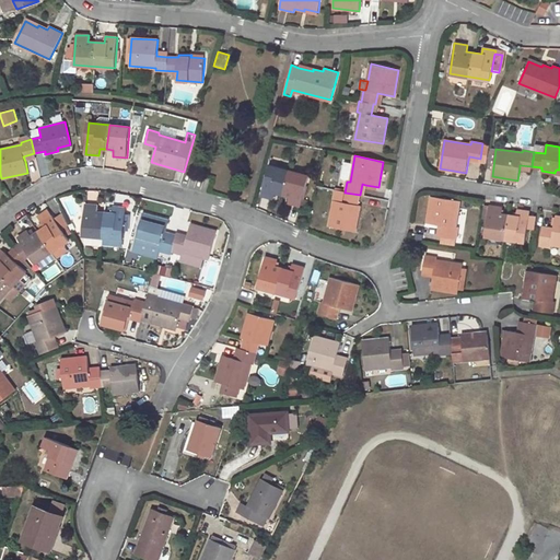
[(269,165),(261,195),(273,198),(275,193),(282,195),(289,171),(269,165)]
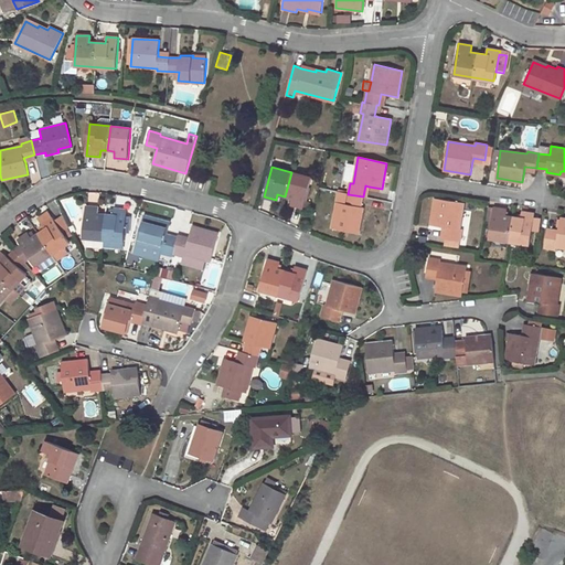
[(291,172),(285,196),(292,199),(290,204),(304,208),(311,178),(291,172)]
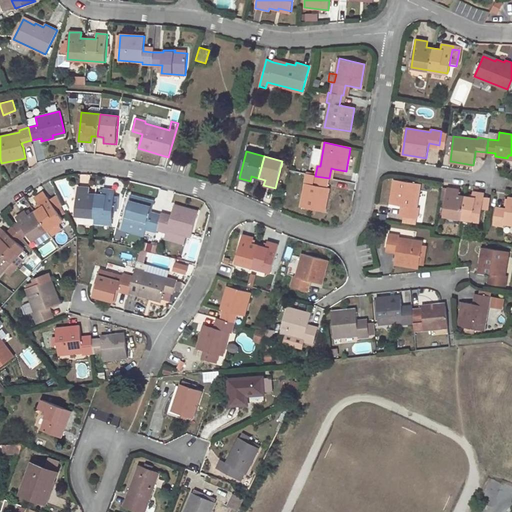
[(306,183),(301,208),(322,212),(324,199),(327,200),(329,188),(327,187),(329,178),(315,176),(314,185),(306,183)]
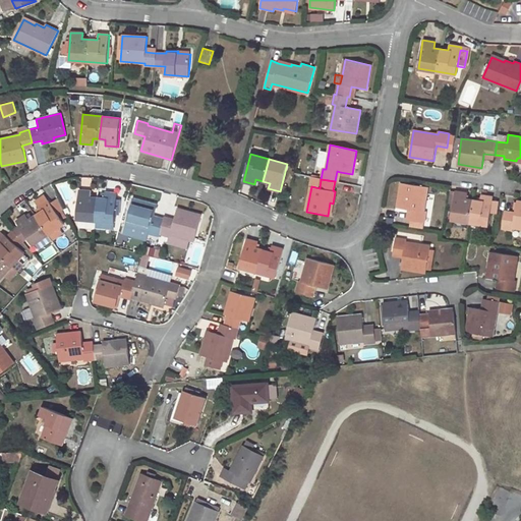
[(402,183),(398,208),(409,209),(413,210),(412,220),(425,222),(426,212),(424,212),(428,186),(402,183)]
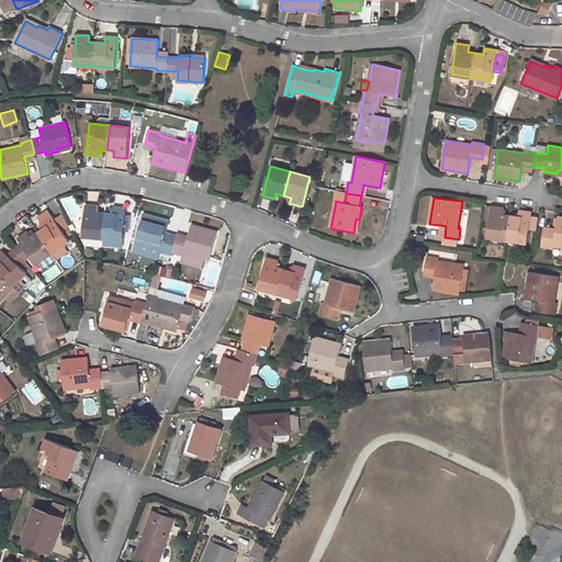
[(86,206),(82,237),(103,238),(105,214),(98,214),(98,206),(86,206)]
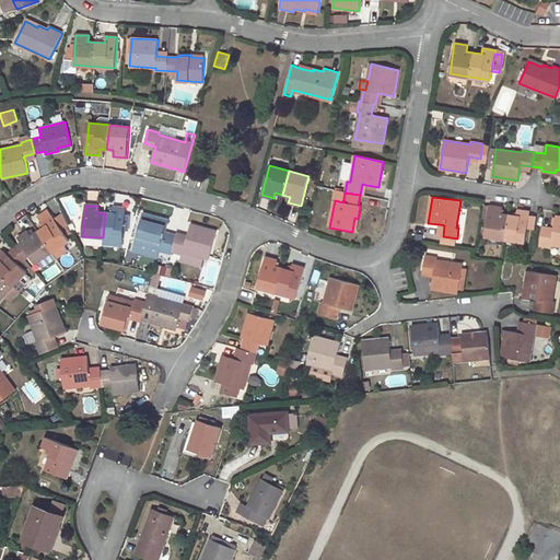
[(489,206),(486,235),(505,238),(510,214),(502,213),(502,207),(489,206)]
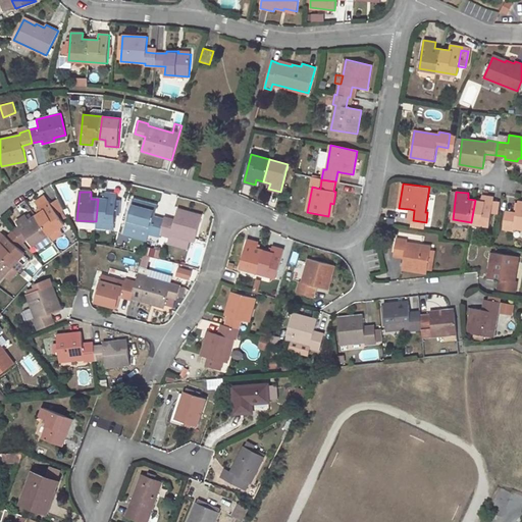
[(98,199),(96,221),(115,222),(117,195),(105,193),(105,200),(101,199),(98,199)]
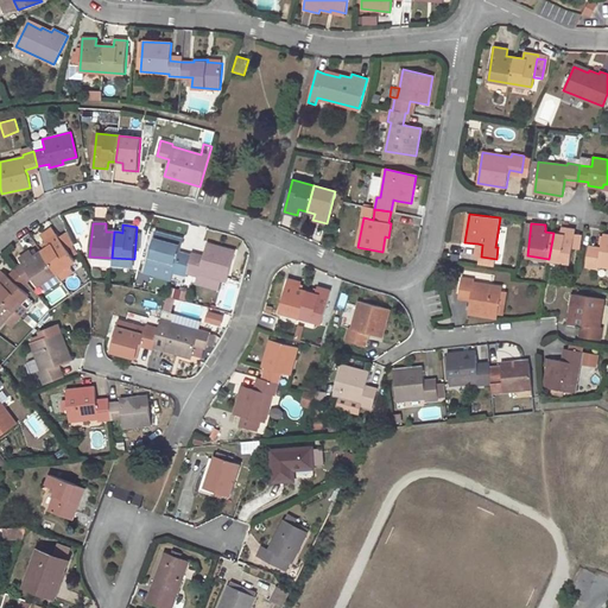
[(52,228),(40,236),(44,241),(56,233),(52,228)]
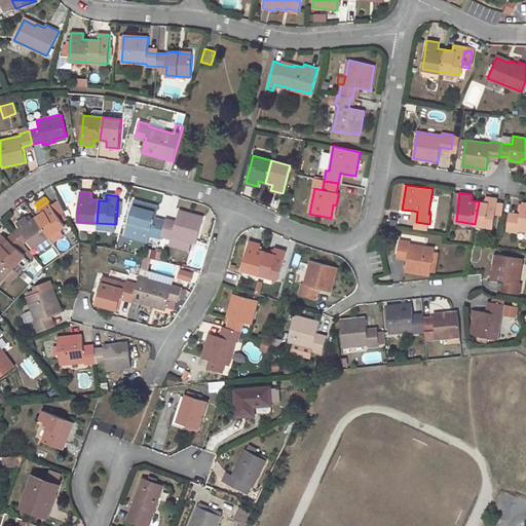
[(479,201),(475,224),(493,227),(497,198),(486,197),(485,203),(479,201)]
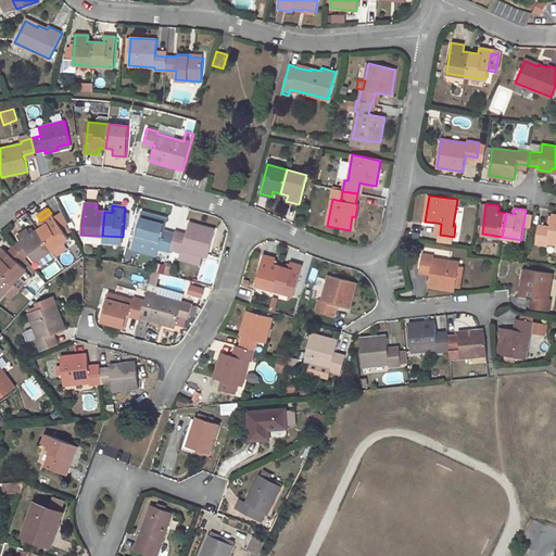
[(141,212),(134,240),(160,247),(160,250),(169,252),(171,250),(174,238),(163,236),(164,231),(167,219),(141,212)]
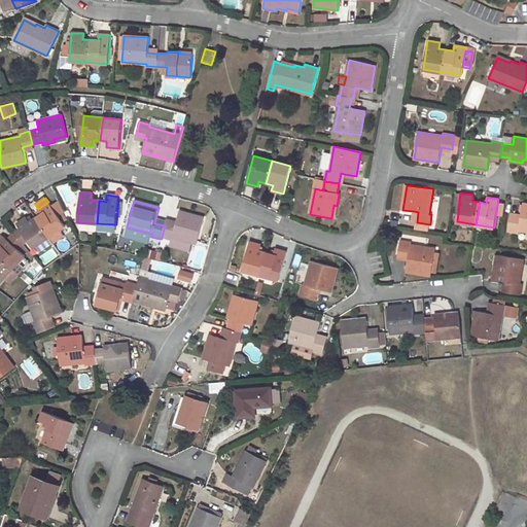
[(38,216),(36,218),(48,238),(65,226),(62,222),(53,209),(48,202),(38,209),(41,214),(38,216)]
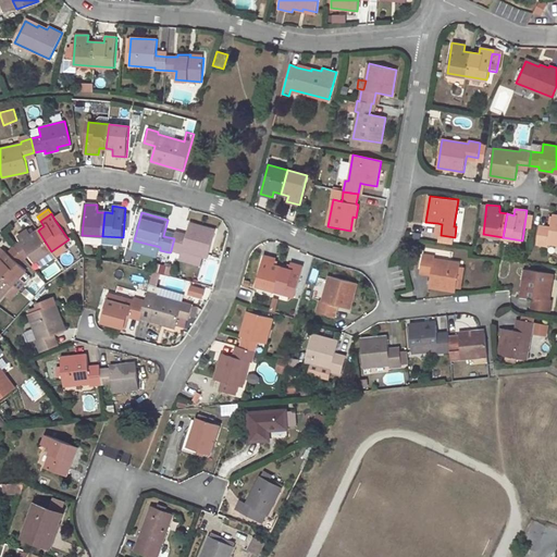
[(539,230),(537,243),(548,245),(548,243),(556,244),(556,215),(553,214),(551,226),(551,231),(539,230)]
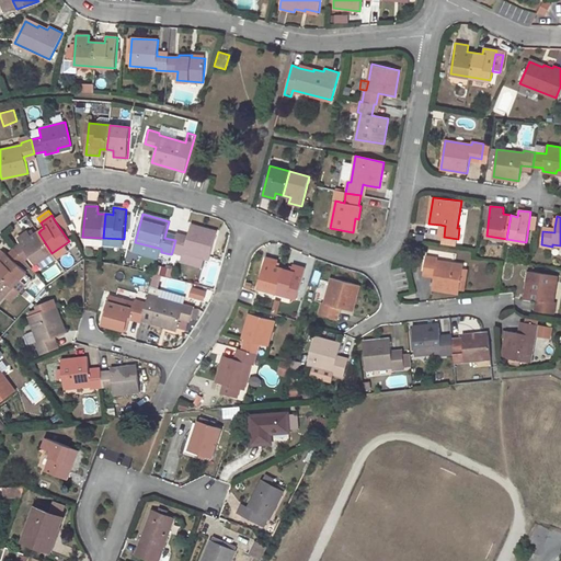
[(61,219),(56,222),(66,237),(71,232),(61,219)]
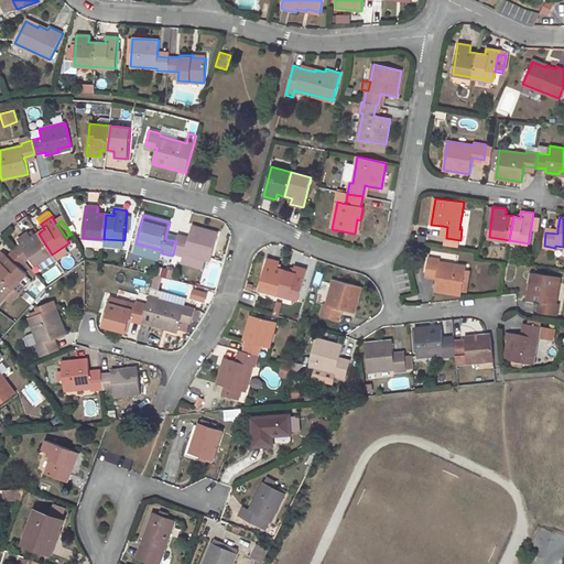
[(176,241),(173,253),(183,256),(184,253),(210,261),(218,232),(192,226),(188,238),(187,242),(177,239),(176,241)]
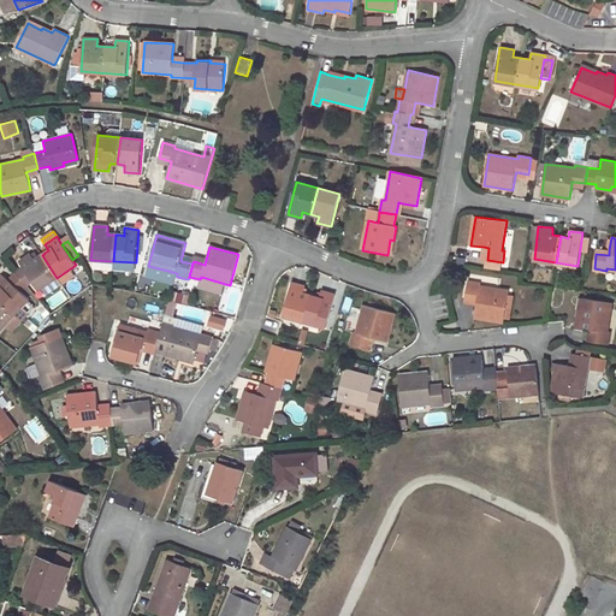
[(31,254),(19,262),(22,267),(33,282),(39,291),(57,278),(42,255),(39,258),(35,260),(31,254)]
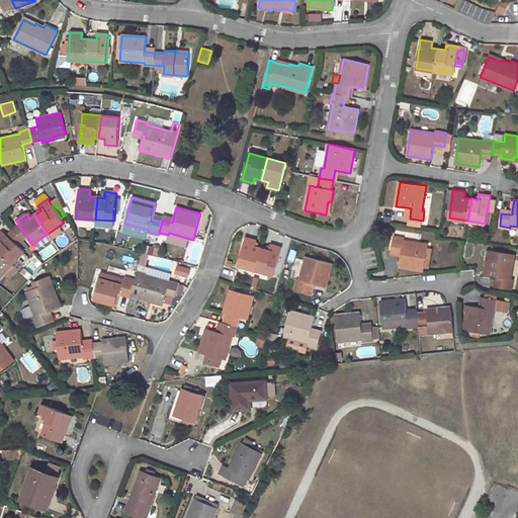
[(18,225),(12,230),(22,241),(27,237),(18,225)]
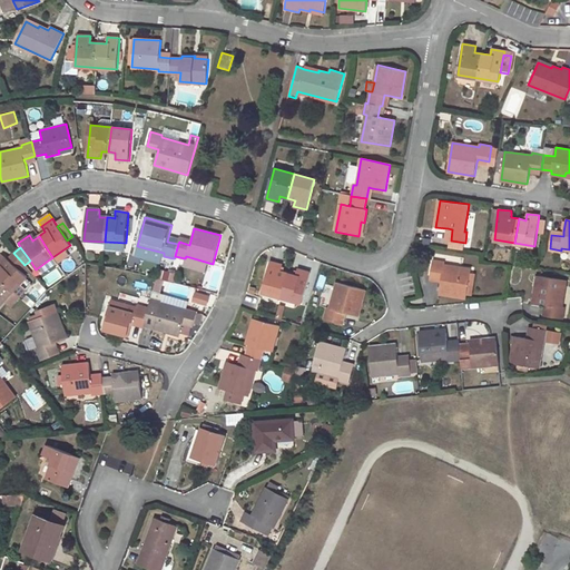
[(13,253),(7,258),(19,269),(25,265),(13,253)]
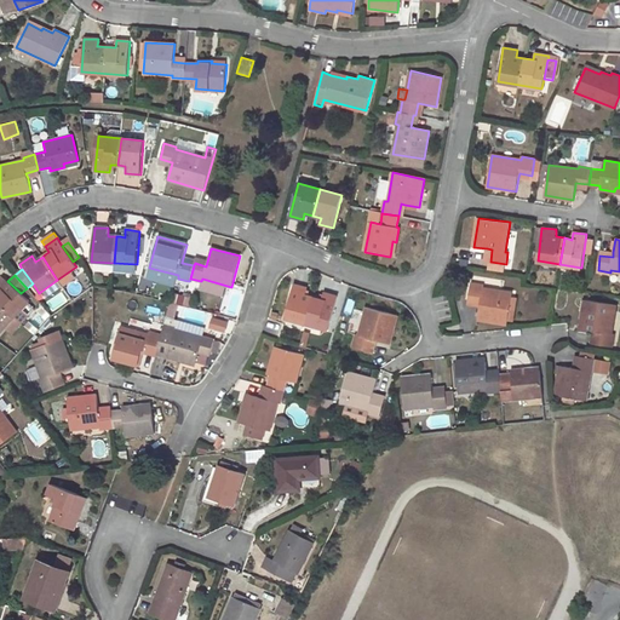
[(0,304),(13,317),(28,300),(21,293),(7,281),(4,277),(0,281),(0,304)]
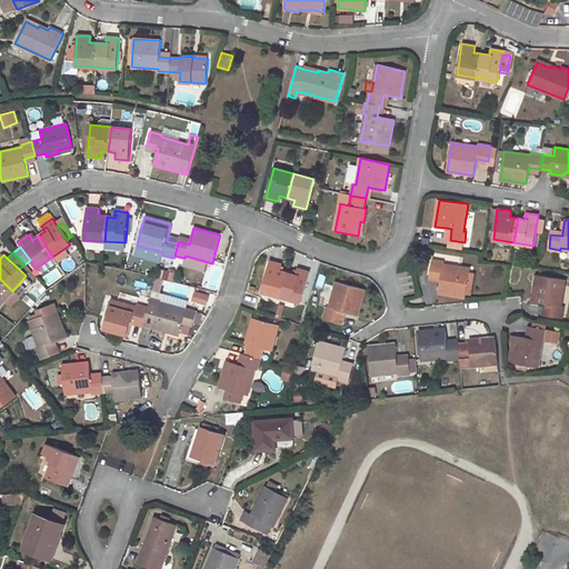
[(440,281),(438,292),(466,297),(471,269),(443,265),(443,261),(432,260),(430,275),(441,277),(440,281)]
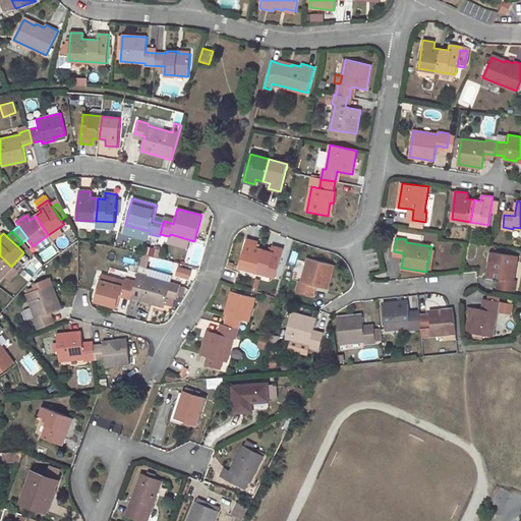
[(246,239),(239,267),(257,272),(264,249),(256,247),(258,242),(246,239)]
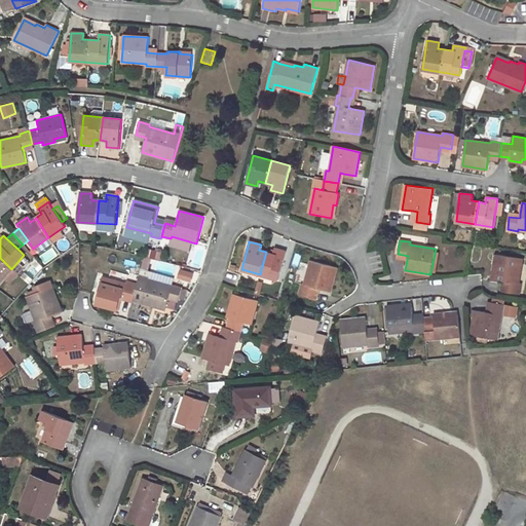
[(266,252),(260,274),(278,279),(287,251),(274,248),(272,254),(266,252)]
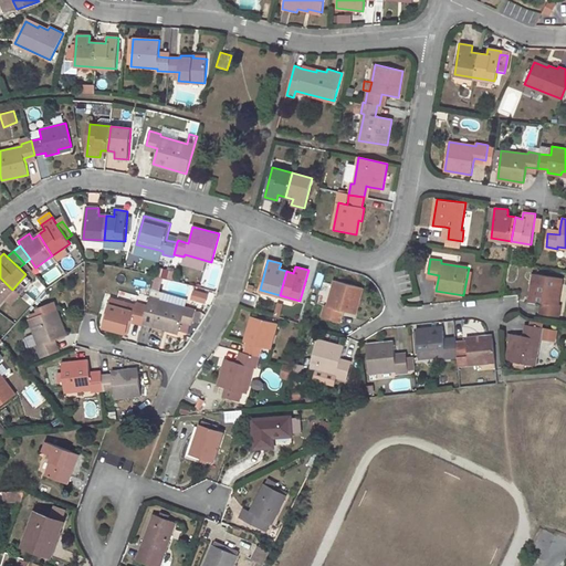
[(49,283),(60,275),(54,268),(43,275),(49,283)]
